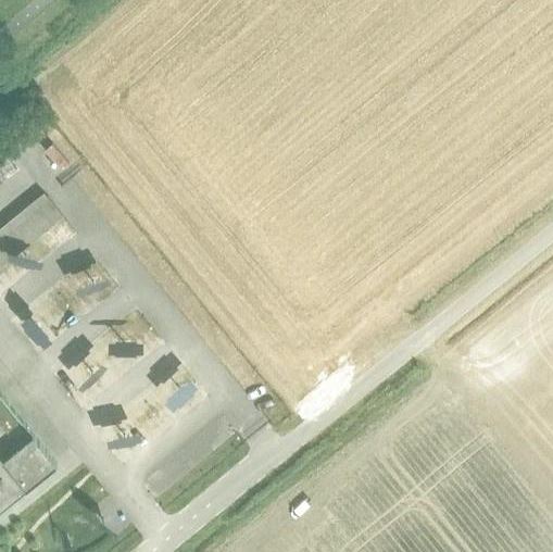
[(53,143),(44,153),(59,168),(68,159),(53,143)]
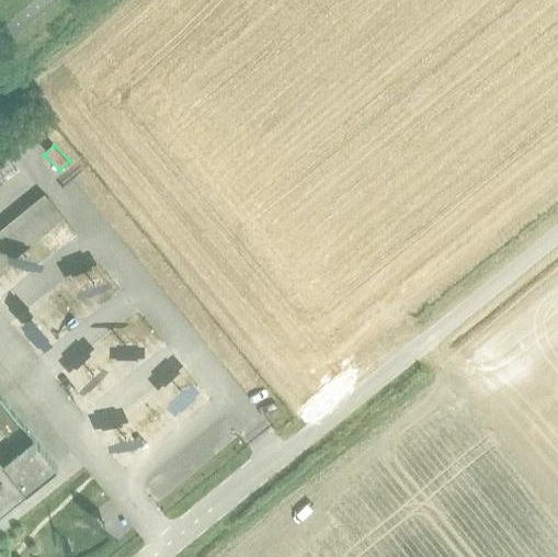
[(0,270),(60,222),(41,197),(0,230),(0,270)]
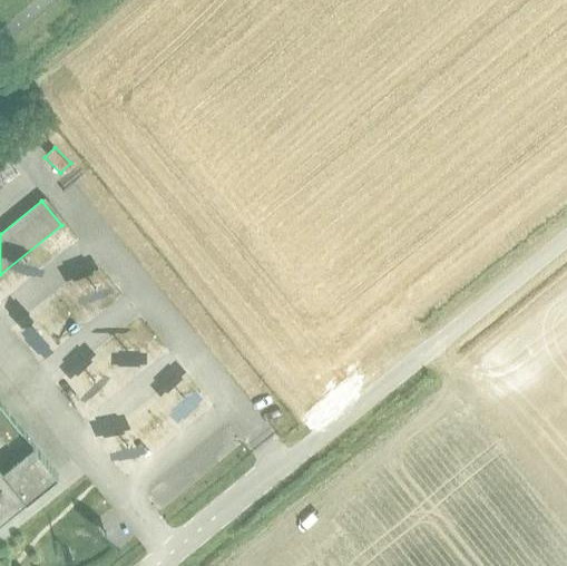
[(51,322),(22,335),(31,353),(60,340),(51,322)]
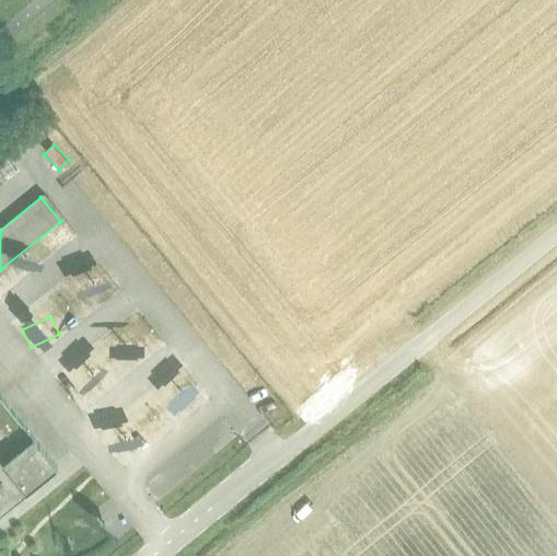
[(176,407),(204,393),(187,365),(161,379),(176,407)]
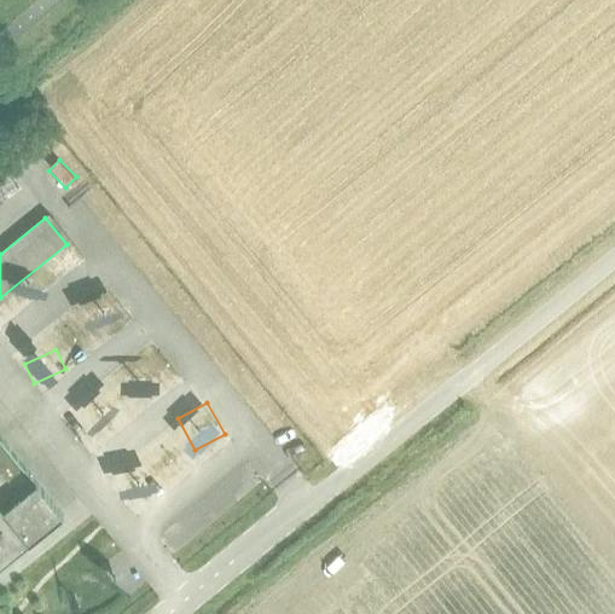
[(0,566),(6,561),(3,557),(21,543),(23,546),(59,517),(0,445),(0,566)]
